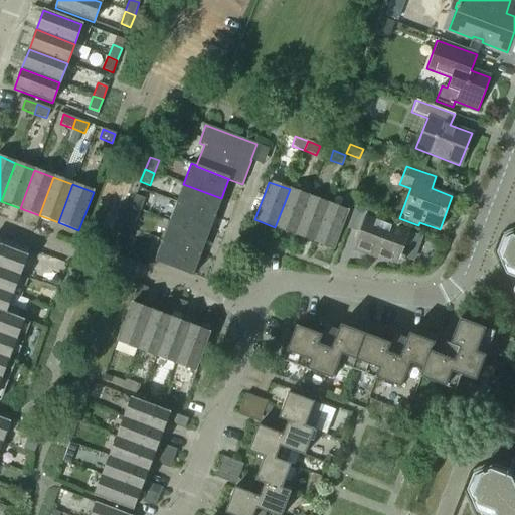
[(215,216),(221,198),(183,184),(177,201),(215,216)]
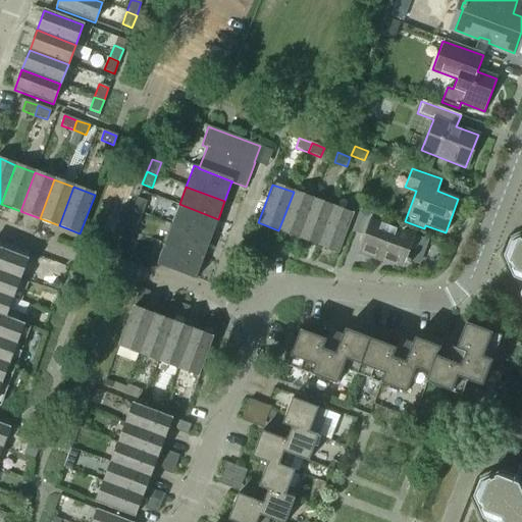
[(298,238),(313,199),(294,192),(278,230),(298,238)]
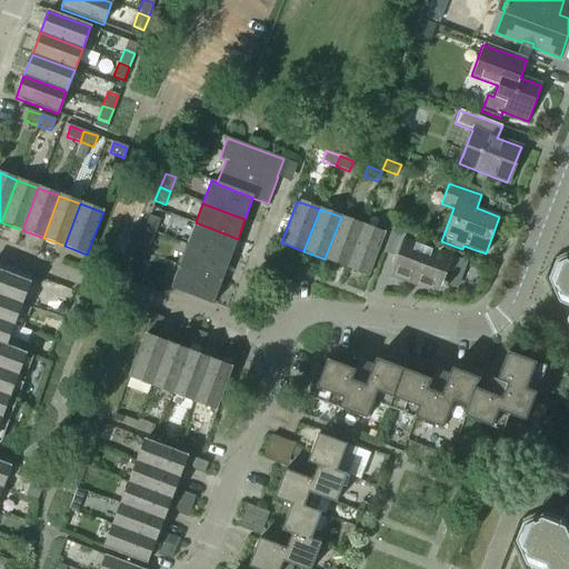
[(156,231),(159,220),(149,216),(145,228),(156,231)]
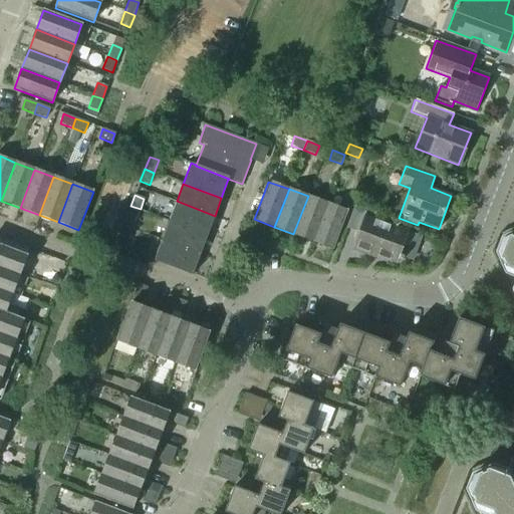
[(313,242),(327,204),(308,196),(293,234),(313,242)]
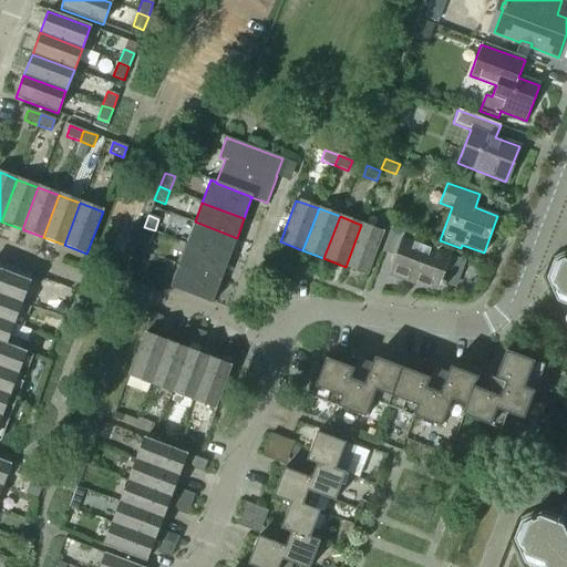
[(229,256),(237,238),(195,222),(187,240),(229,256)]
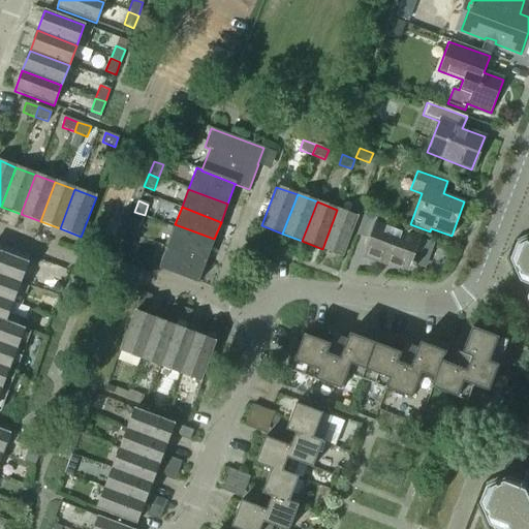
[(342,256),(358,217),(337,210),(322,249),(342,256)]
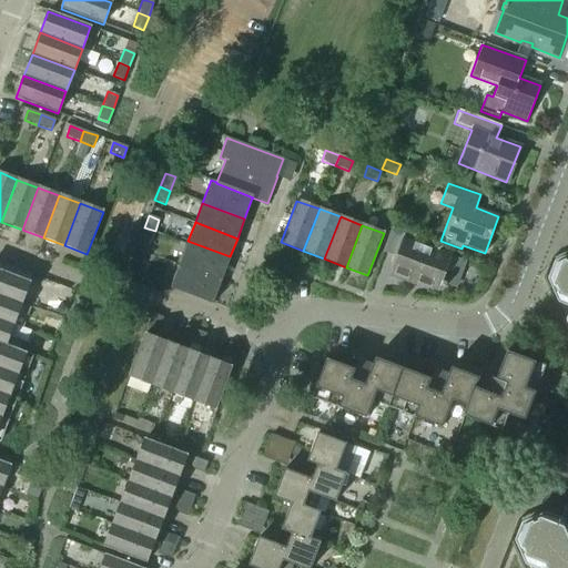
[(151,242),(155,231),(144,227),(141,239),(151,242)]
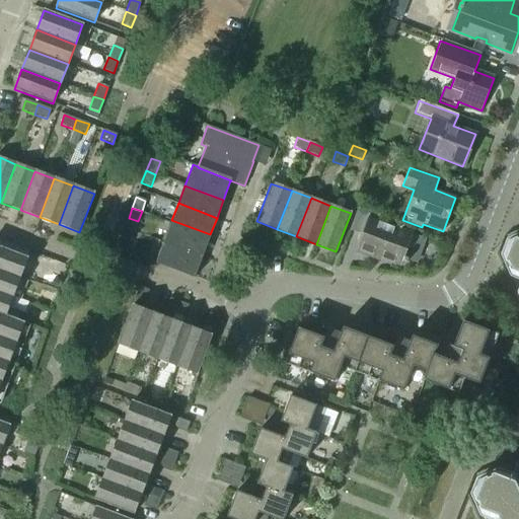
[(361,235),(367,218),(369,212),(358,208),(349,230),(361,235)]
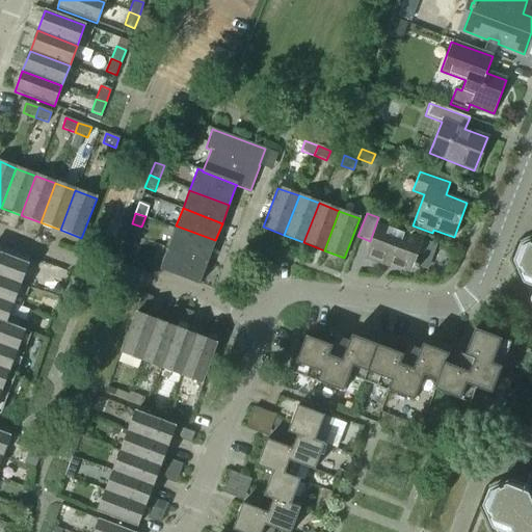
[(414,264),(423,241),(376,223),(370,241),(363,258),(391,268),(392,266),(410,273),(411,269),(416,270),(418,265),(414,264)]
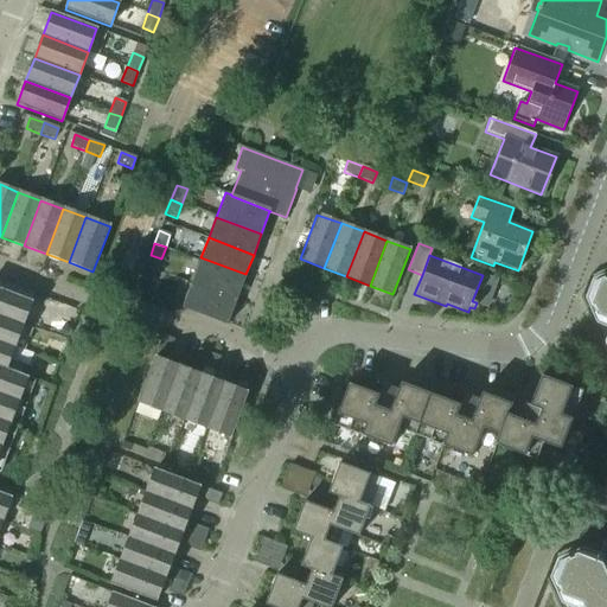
[(236,301),(246,274),(200,257),(191,285),(236,301)]
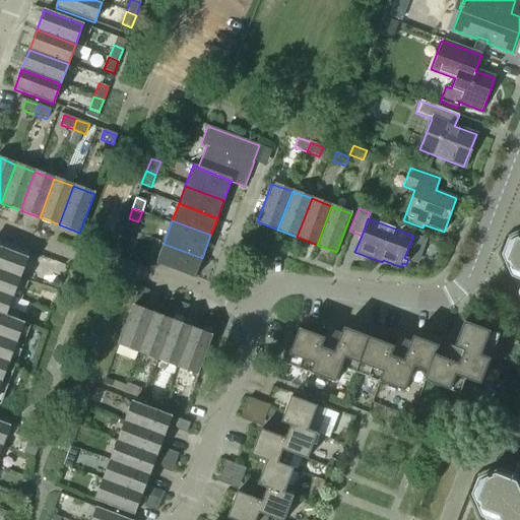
[(519,519),(519,236),(509,242),(503,256),(519,294),(519,462),(516,464),(478,480),(473,495),(483,519),(519,519)]
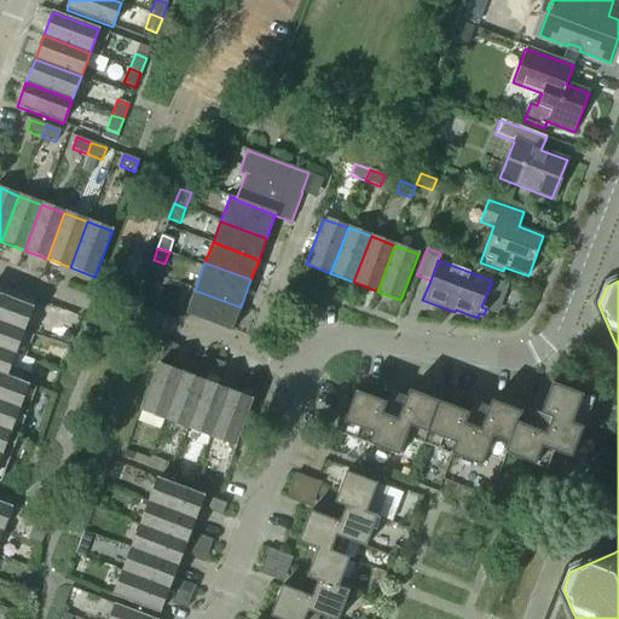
[(150,301),(156,287),(144,282),(139,296),(150,301)]
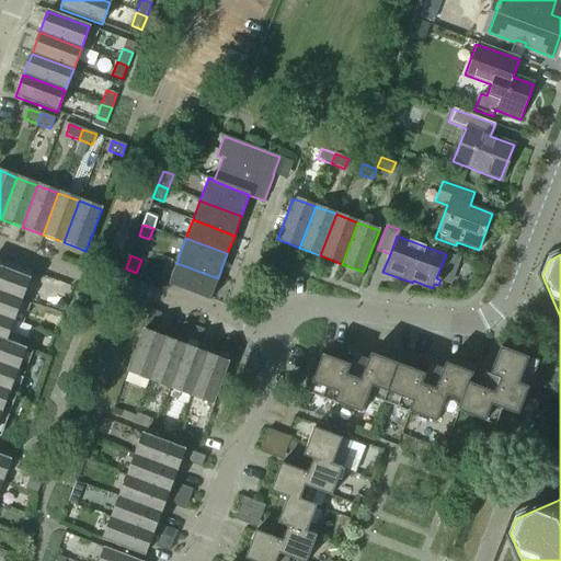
[(209,300),(218,278),(176,263),(168,285),(209,300)]
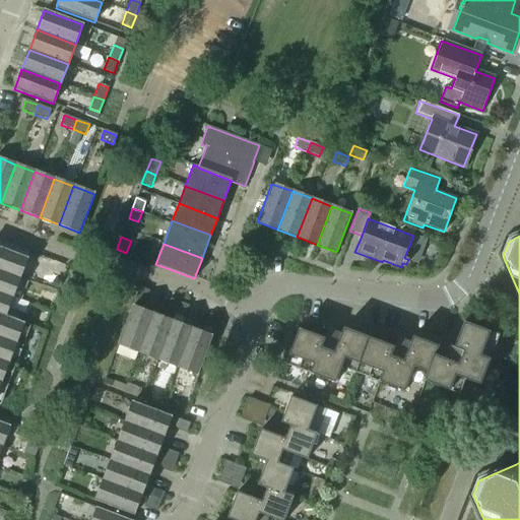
[(0,270),(19,278),(27,258),(0,247),(0,270)]
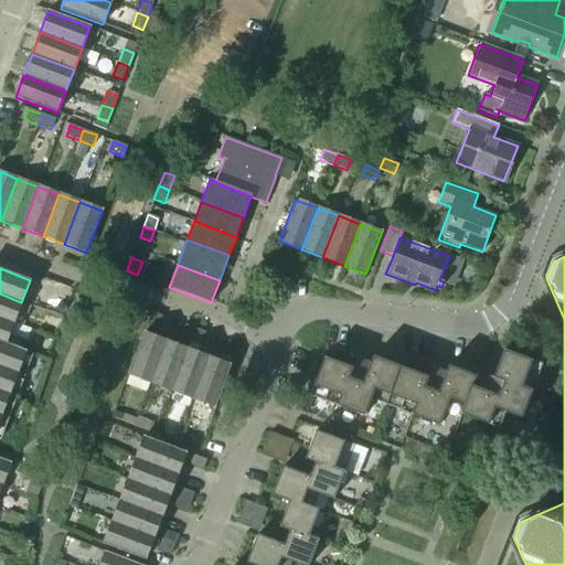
[(0,318),(13,323),(21,302),(0,294),(0,318)]
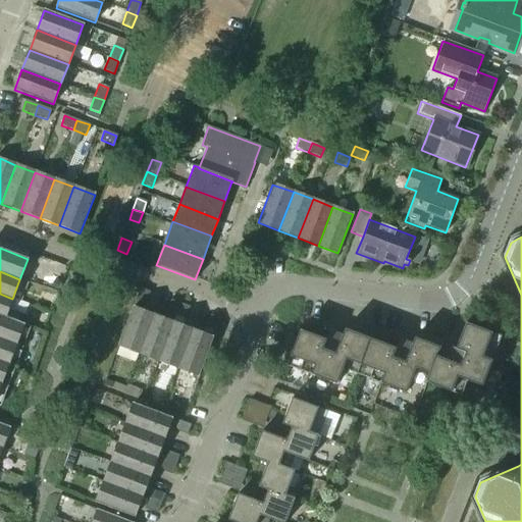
[(145,305),(149,293),(140,289),(135,301),(145,305)]
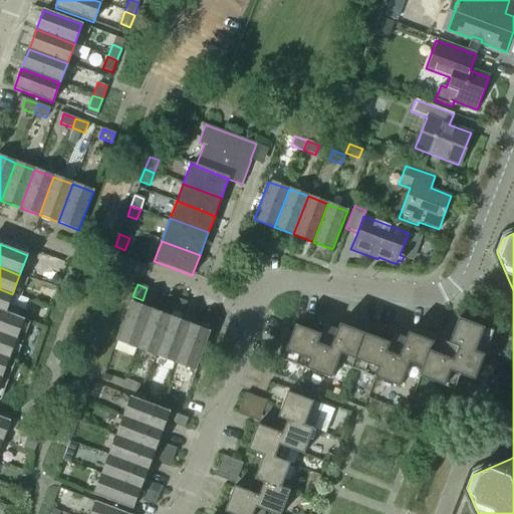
[(0,311),(5,313),(5,312),(12,294),(0,289),(0,311)]
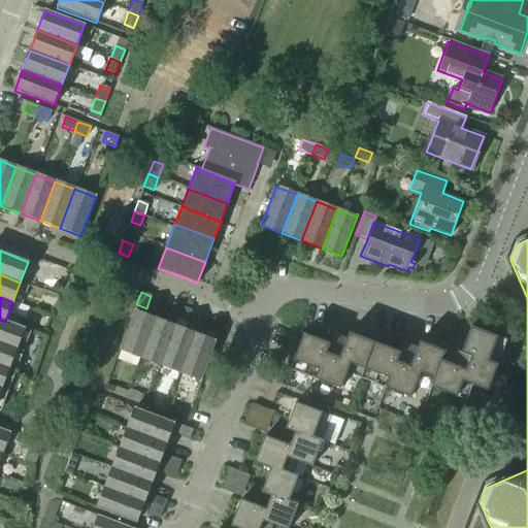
[(177,320),(182,307),(172,303),(167,317),(177,320)]
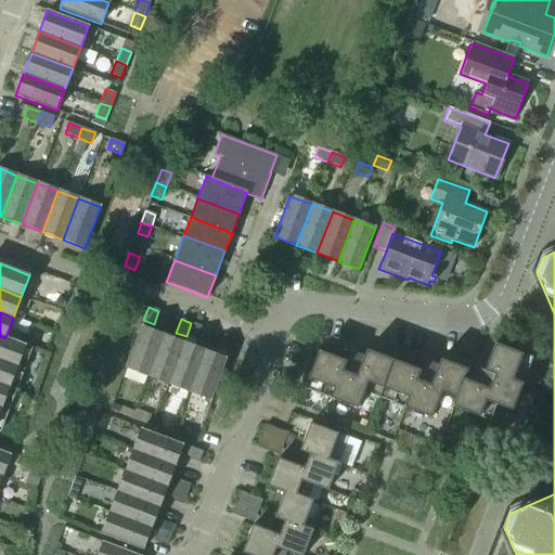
[(196,340),(201,326),(191,323),(186,336),(196,340)]
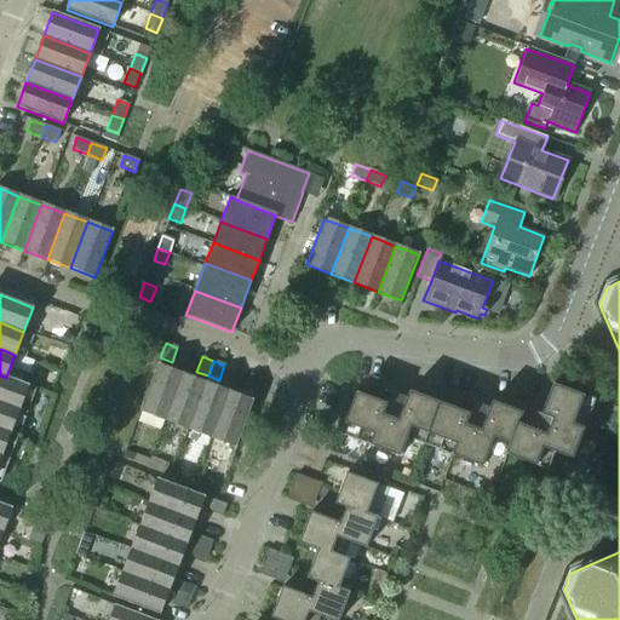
[(165,420),(182,374),(158,365),(141,411),(165,420)]
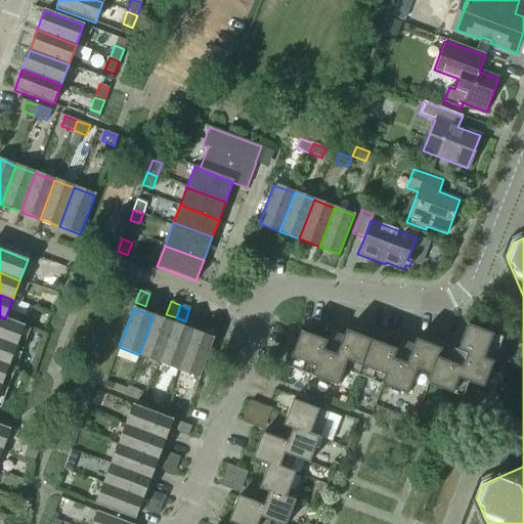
[(158,362),(173,323),(154,316),(139,355),(158,362)]
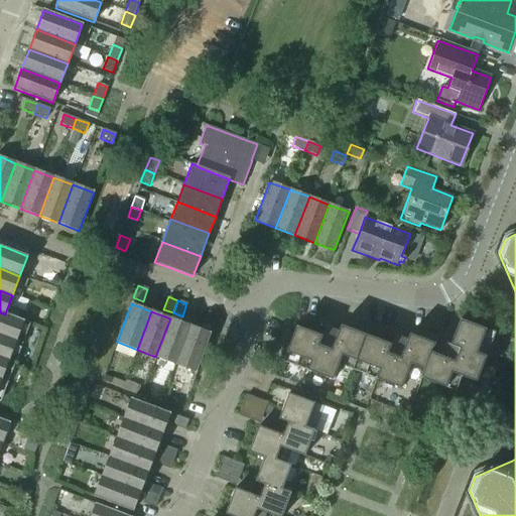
[(213,328),(217,314),(208,311),(203,324),(213,328)]
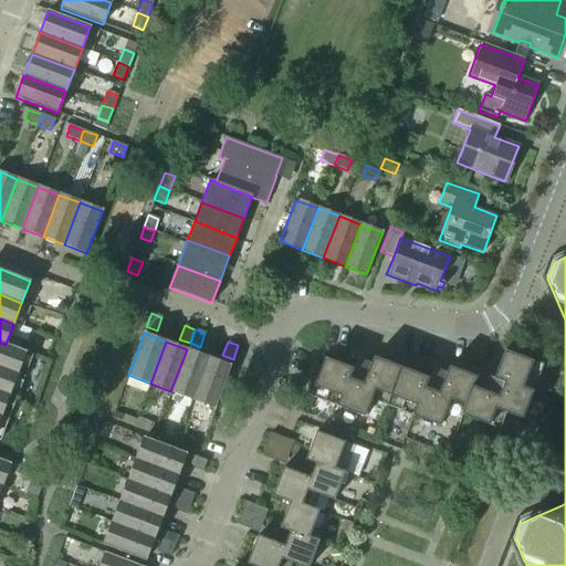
[(0,390),(9,395),(25,352),(6,344),(6,345),(0,343),(0,390)]
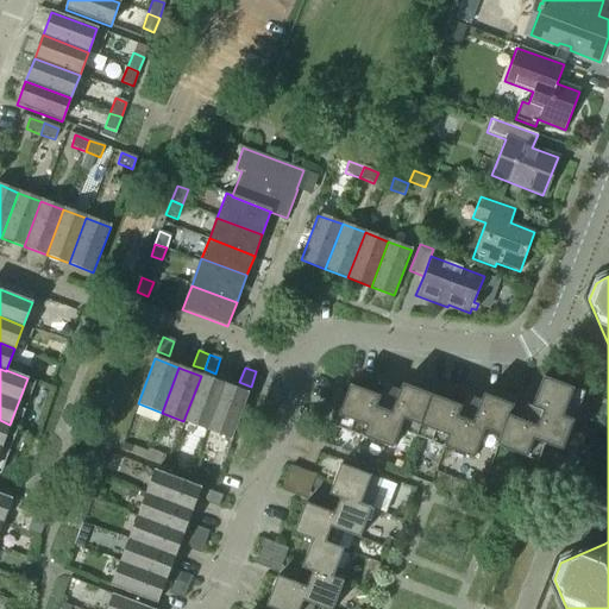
[(207,429),(224,384),(201,376),(183,421),(207,429)]
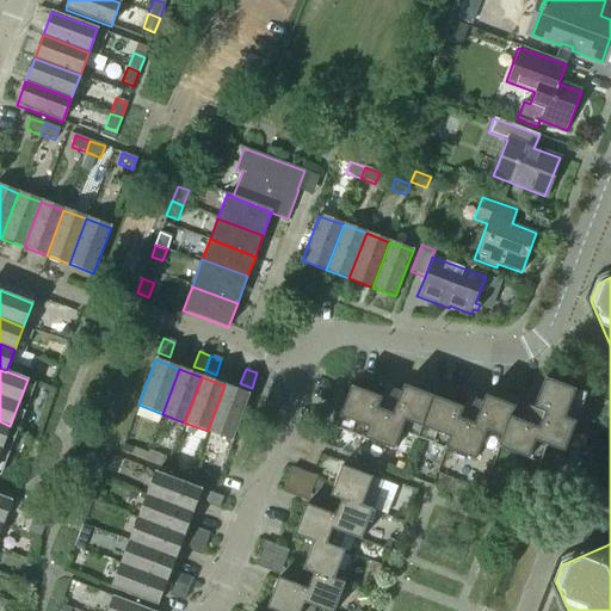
[(563,452),(585,394),(544,378),(532,409),(543,413),(538,427),(511,418),(499,449),(538,463),(545,445),(563,452)]
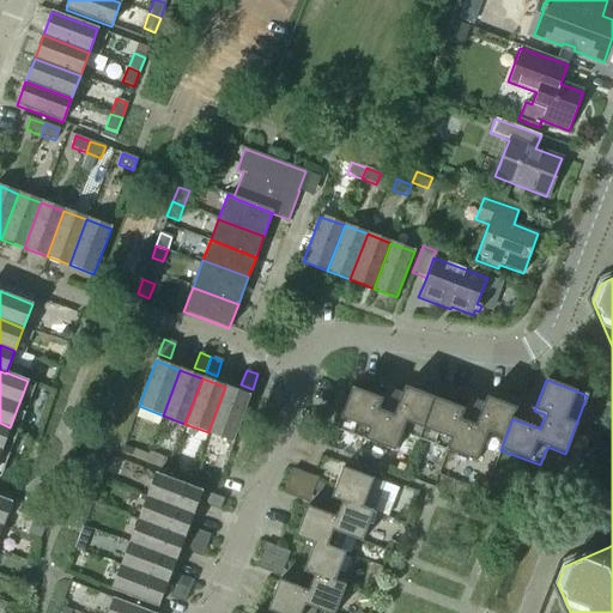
[(232,442),(249,396),(225,387),(208,432),(232,442)]
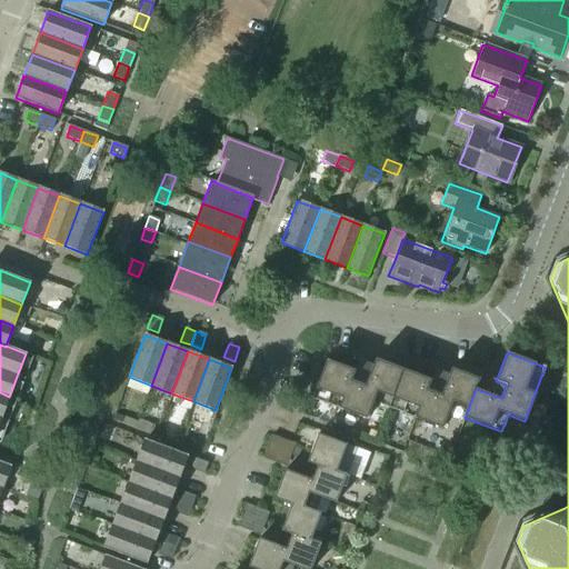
[(388,408),(402,369),(375,359),(365,386),(351,380),(355,370),(327,360),(311,398),(367,419),(372,402),(388,408)]
